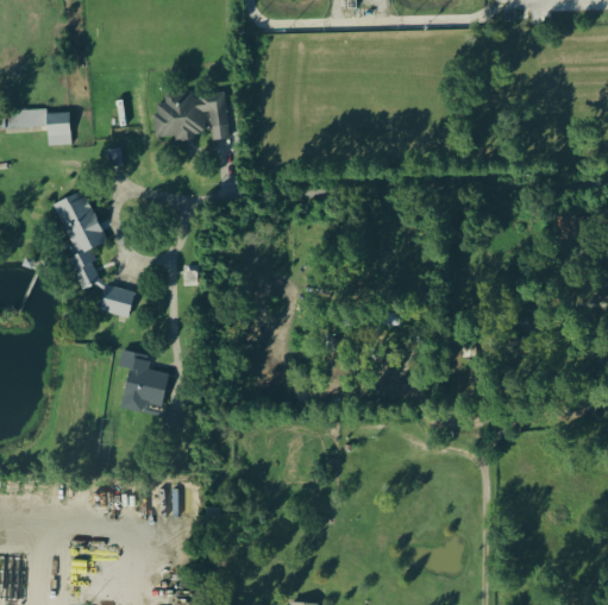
[(225,89),(164,96),(164,102),(152,104),(156,136),(175,134),(175,138),(211,134),(211,139),(230,138),(225,89)]
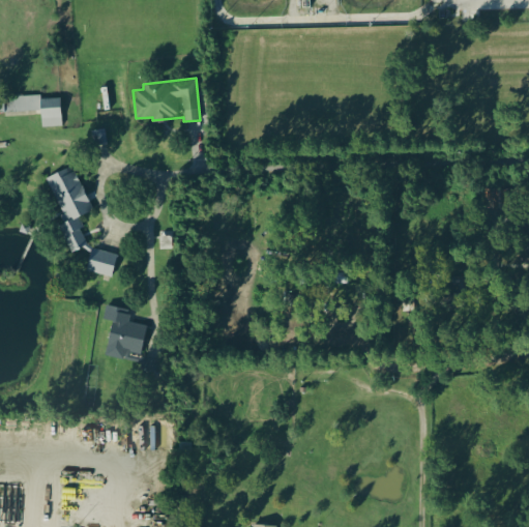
[(39,110),(40,126),(61,125),(61,97),(40,97),(40,95),(4,95),(4,111),(39,110)]
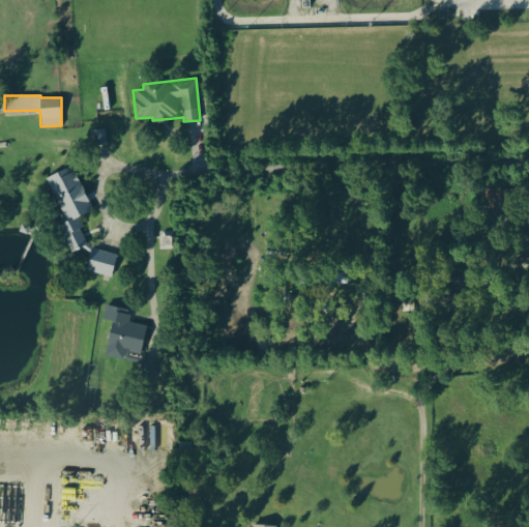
[(46,178),(66,223),(59,227),(71,253),(87,244),(80,228),(83,227),(79,216),(93,210),(72,166),(46,178)]
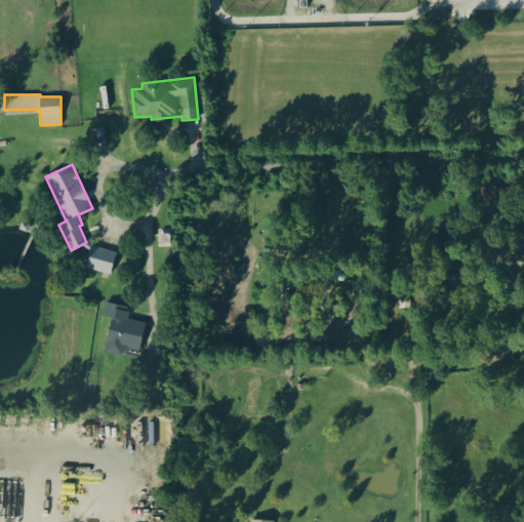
[(117,250),(91,246),(87,269),(113,273),(117,250)]
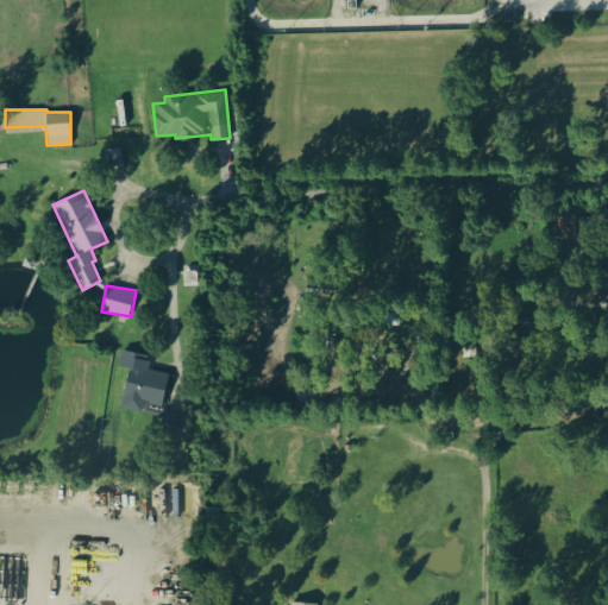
[(169,372),(149,369),(151,354),(121,351),(119,366),(129,367),(123,408),(142,410),(143,402),(164,405),(169,372)]
